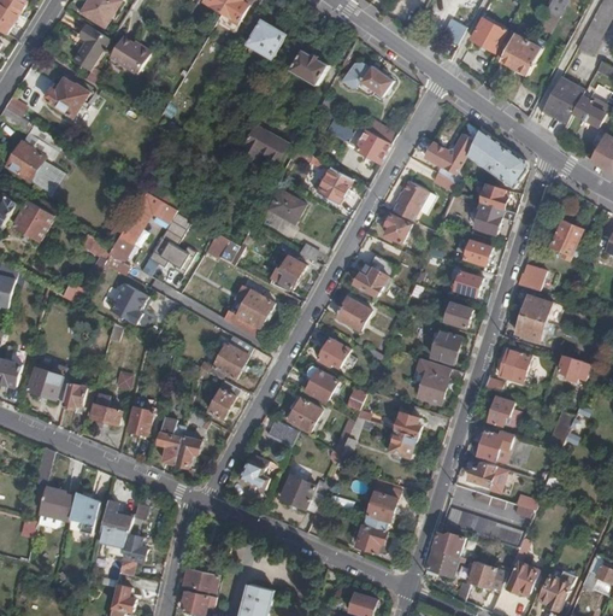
[(24,0),(0,0),(0,31),(4,34),(24,0)]
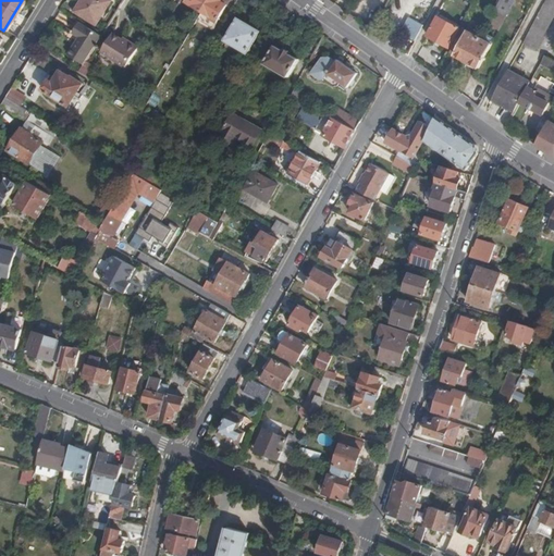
[(108,0),(77,0),(72,11),(94,24),(108,0)]
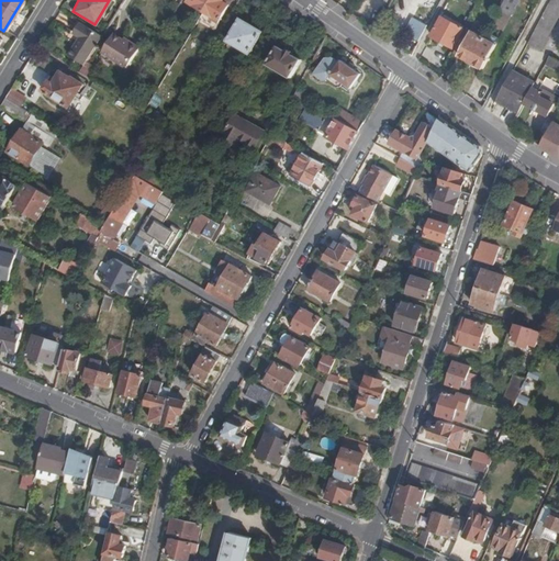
[(201,10),(207,0),(187,0),(186,1),(201,10)]
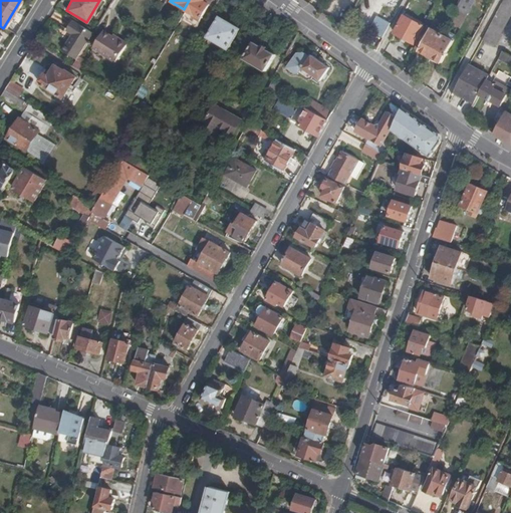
[(189,0),(184,9),(199,18),(208,0),(189,0)]
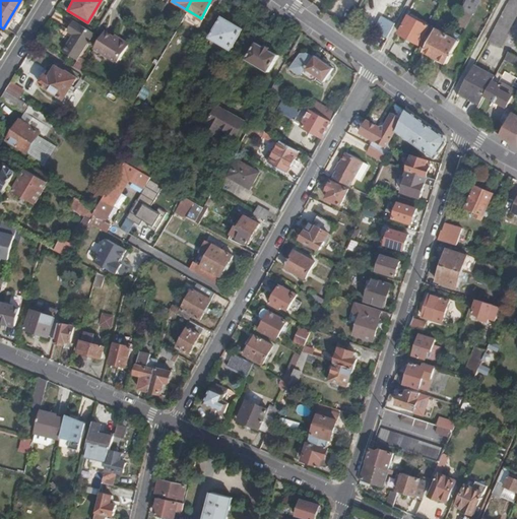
[(462,0),(458,8),(470,14),(477,0),(462,0)]
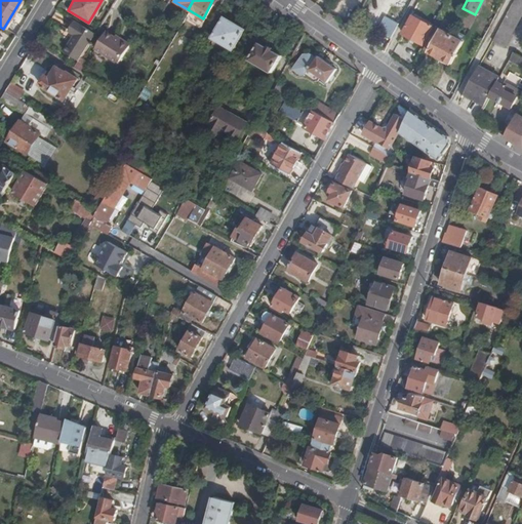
[(482,0),(475,14),(482,18),(491,0),(482,0)]
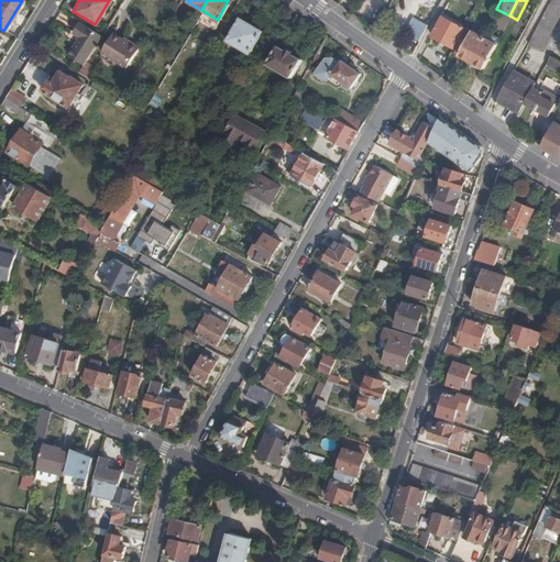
[(559,9),(559,0),(547,0),(525,43),(539,51),(559,9)]
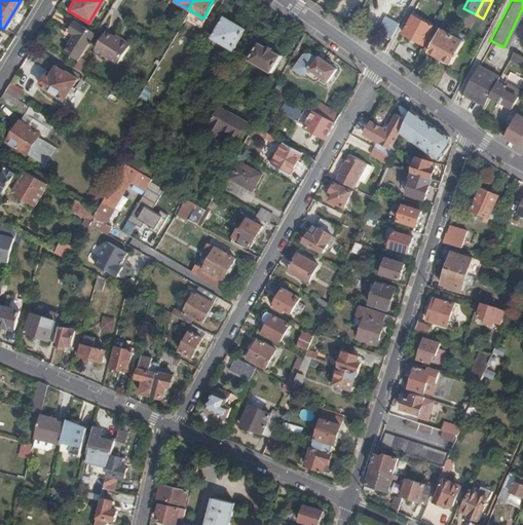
[(401,33),(423,44),(433,27),(411,15),(401,33)]
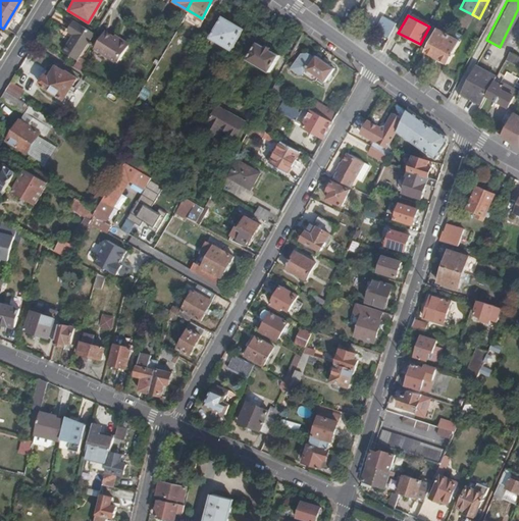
[(211,38),(223,44),(230,48),(242,29),(221,16),(209,37),(211,38)]
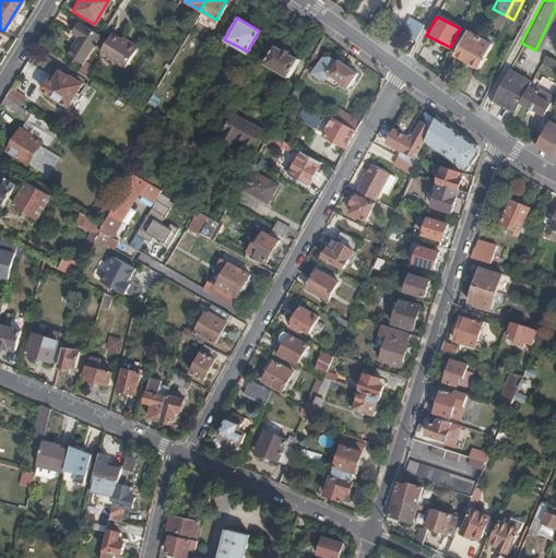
[(403,25),(417,33),(421,25),(406,18),(403,25)]
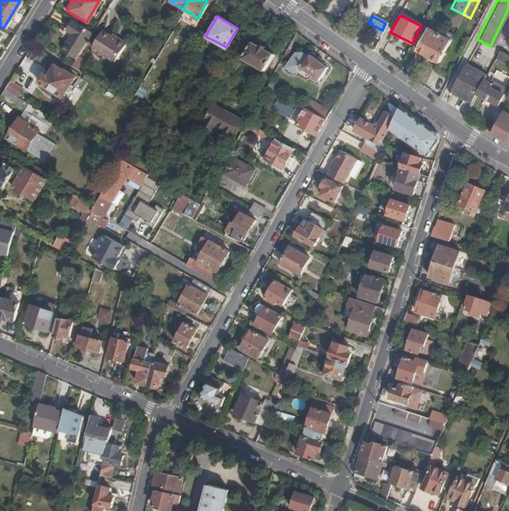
[(60,50),(75,58),(91,32),(70,19),(64,29),(70,33),(60,50)]
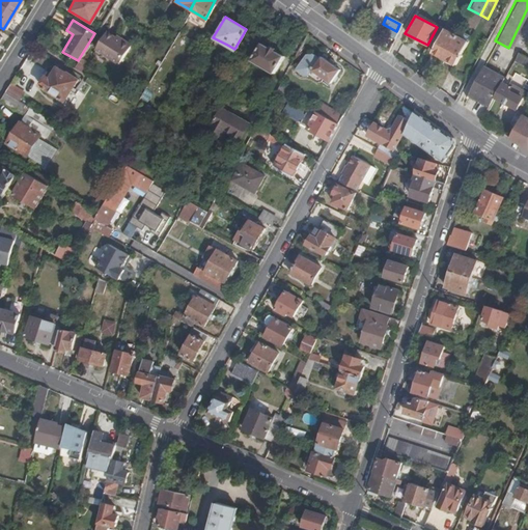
[(431,51),(442,57),(455,31),(453,30),(451,33),(443,29),(437,26),(437,27),(427,45),(425,49),(431,51)]
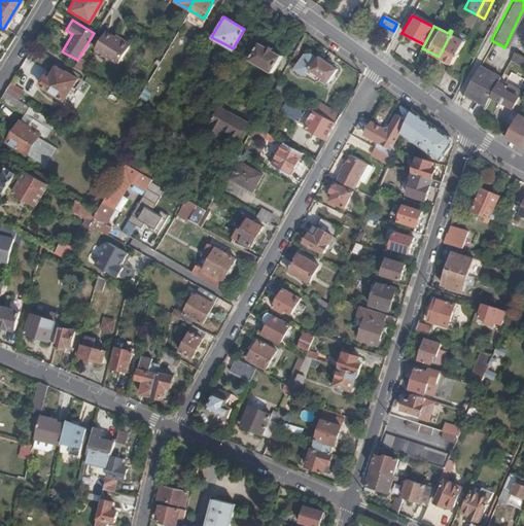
[(116,38),(105,30),(94,46),(115,61),(127,44),(126,40),(120,37),(119,38),(118,37),(116,38)]
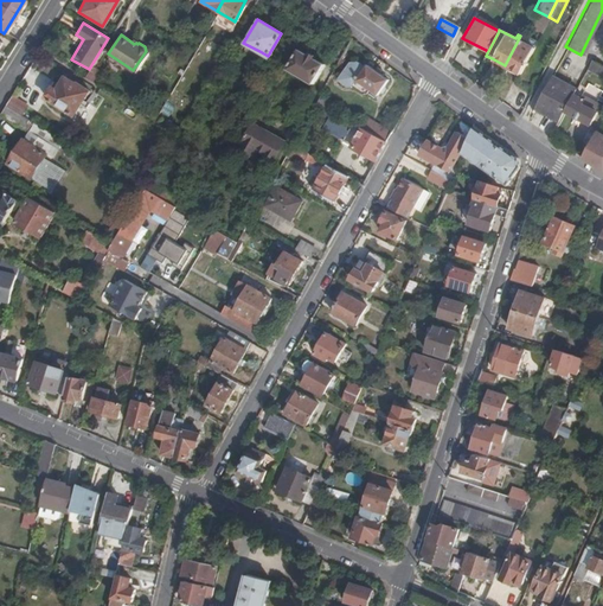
[(520,36),(505,65),(518,72),(532,46),(534,42),(526,37),(525,38),(520,36)]
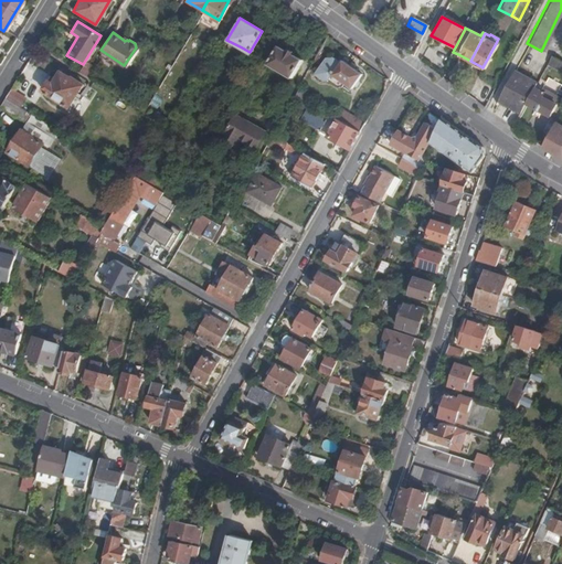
[(236,56),(242,48),(229,41),(223,49),(236,56)]
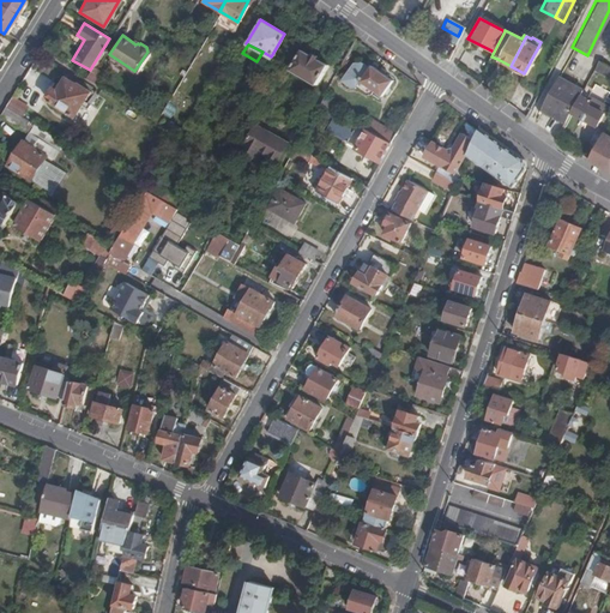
[(315,84),(327,65),(318,59),(310,55),(301,49),(290,68),(315,84)]
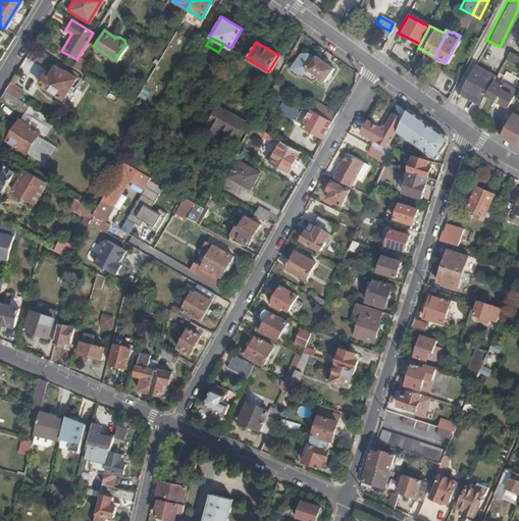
[(313,57),(306,52),(299,53),(289,68),(299,74),(301,74),(310,80),(314,79),(316,75),(323,81),(332,67),(315,55),(313,57)]
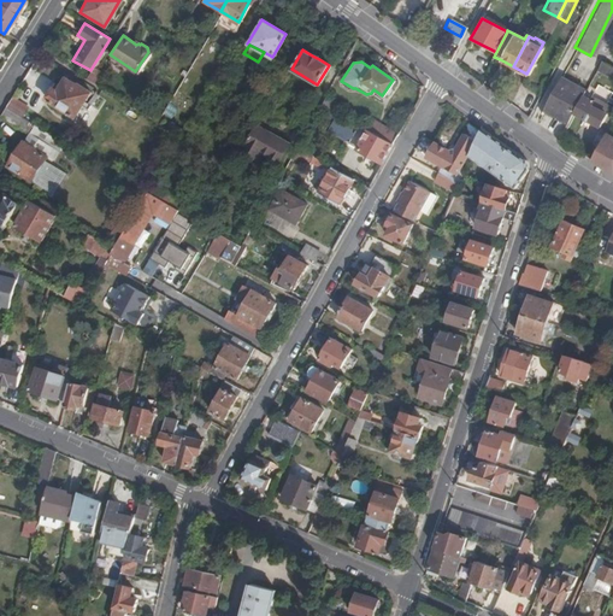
[(612,69),(599,62),(595,69),(612,80),(612,69)]
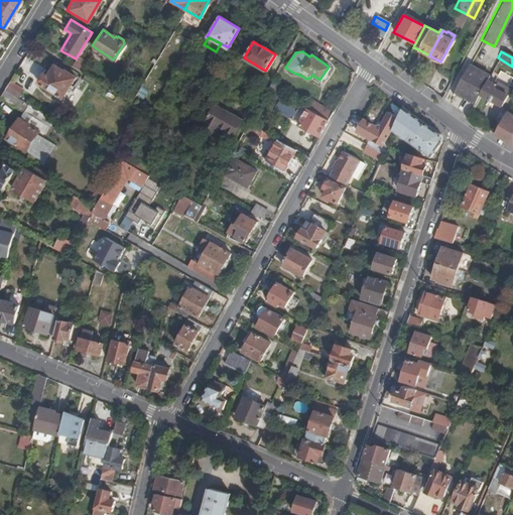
[(37,83),(61,97),(74,77),(54,65),(47,76),(42,74),(37,83)]
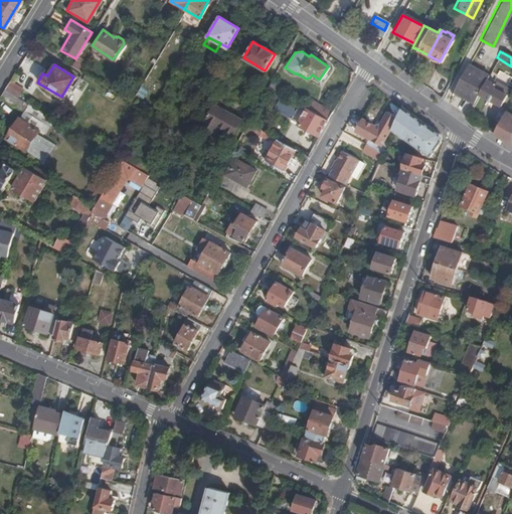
[(466,65),(453,91),(473,102),(478,94),(485,79),(487,75),(466,64),(466,65)]
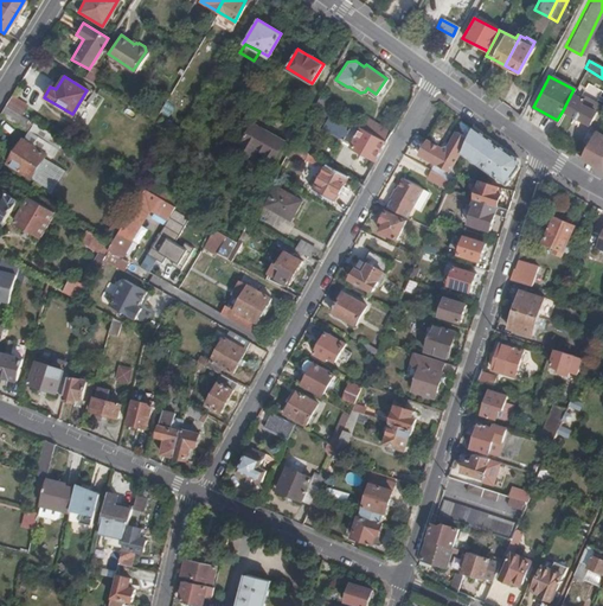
[(571,94),(563,110),(588,123),(600,102),(595,100),(600,93),(585,85),(582,94),(587,95),(583,100),(571,94)]
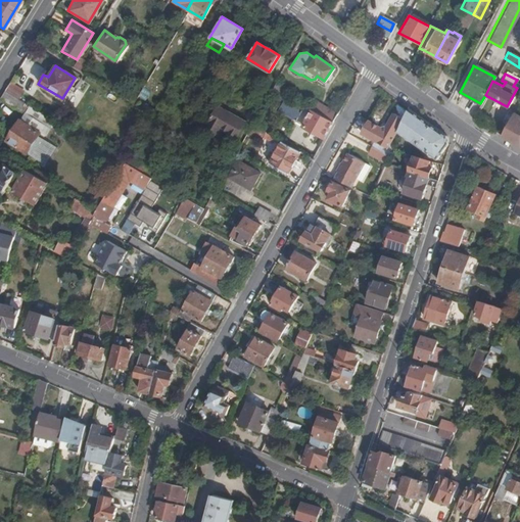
[(8,82),(2,90),(17,99),(21,91),(8,82)]
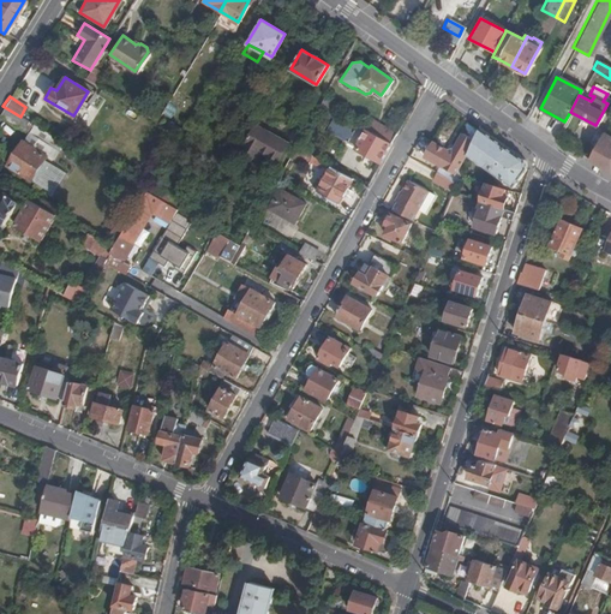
[(138,97),(132,107),(141,113),(147,103),(138,97)]
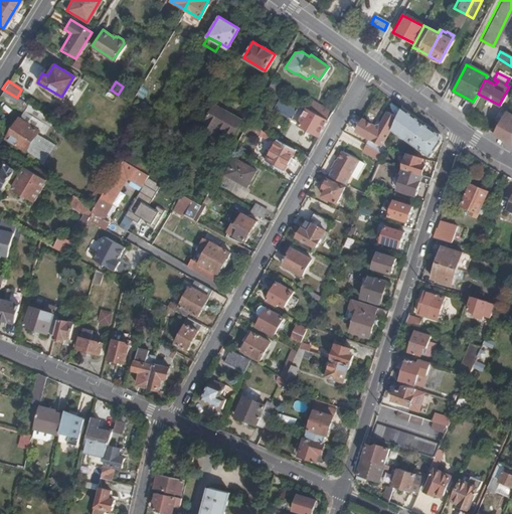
[(283,90),(270,81),(268,86),(281,94),(283,90)]
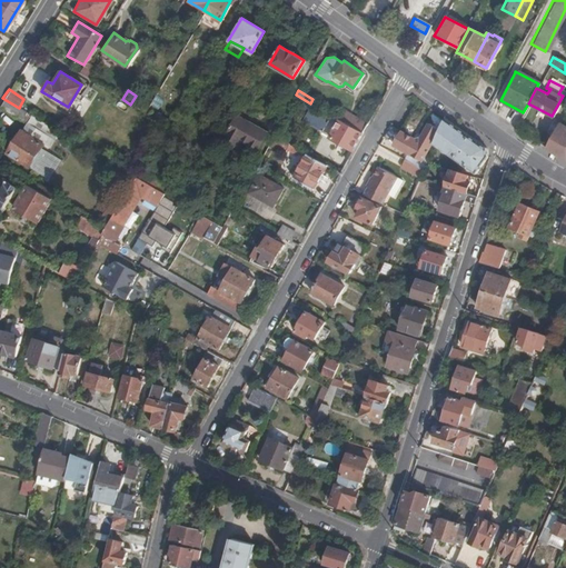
[(307,110),(310,103),(296,95),(291,102),(307,111),(307,110)]
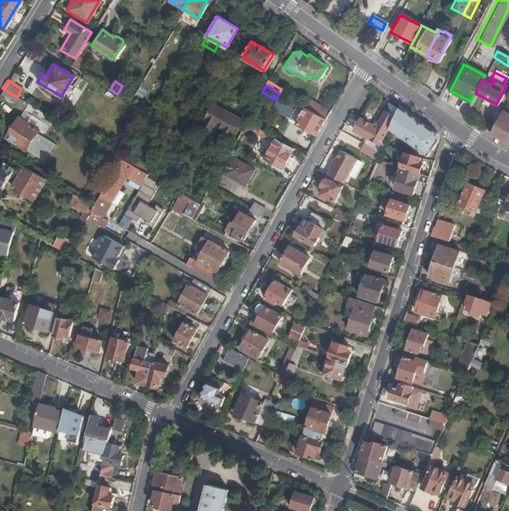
[(37,133),(48,116),(17,97),(2,88),(0,91),(0,98),(22,112),(6,137),(42,160),(53,143),(37,133)]
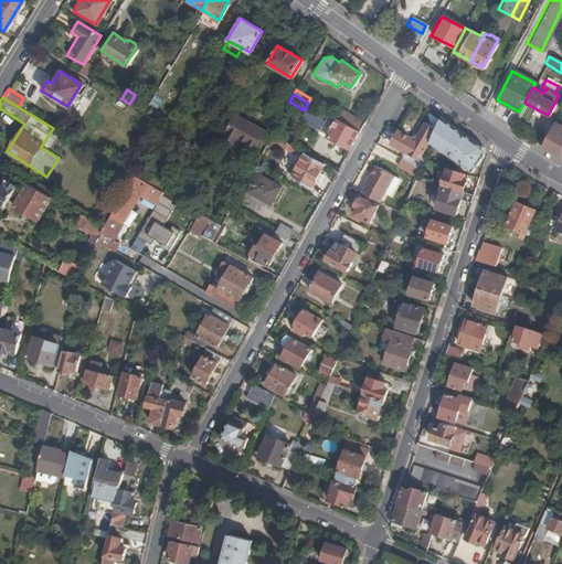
[(358,131),(363,121),(336,106),(331,116),(336,118),(358,131)]
